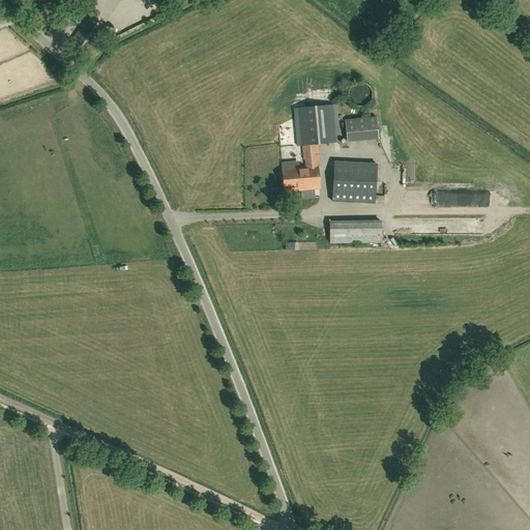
[(105,0),(104,0),(100,17),(125,22),(129,5),(105,0)]
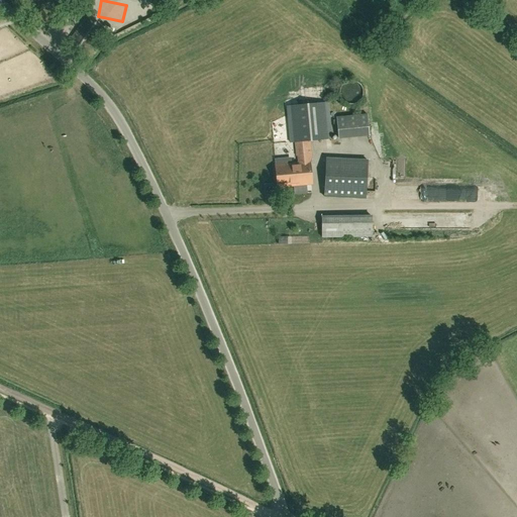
[(346,84),(341,97),(355,101),(359,88),(346,84)]
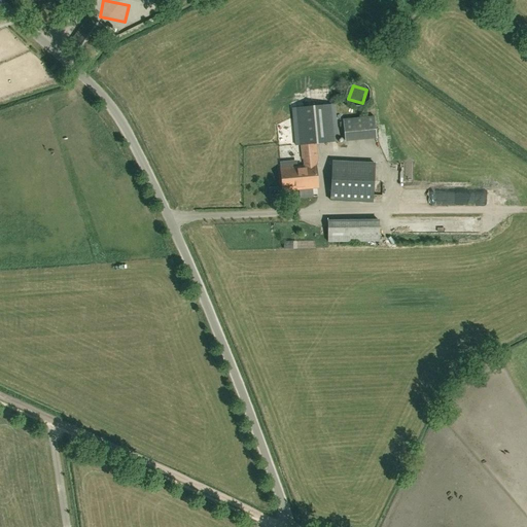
[(316,144),(338,142),(335,105),(292,108),(295,146),(302,145),(303,160),(304,160),(305,167),(280,169),(282,191),(317,188),(315,166),(315,159),(317,157),(316,144)]
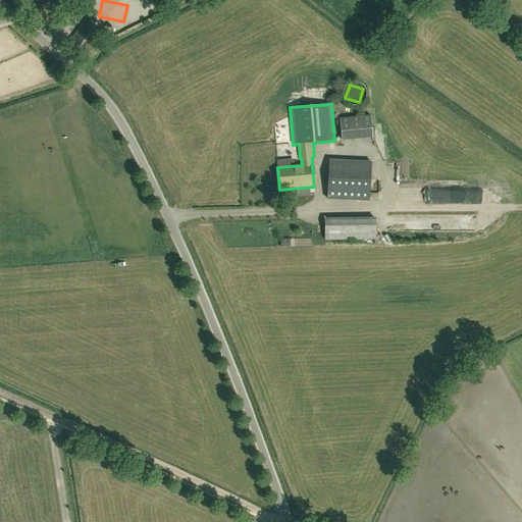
[(370,115),(340,118),(342,141),(373,138),(370,115)]
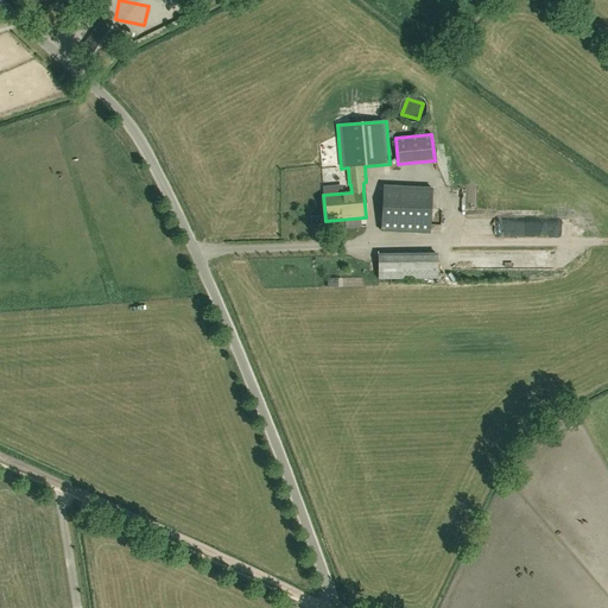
[(430,235),(431,203),(382,201),(381,232),(430,235)]
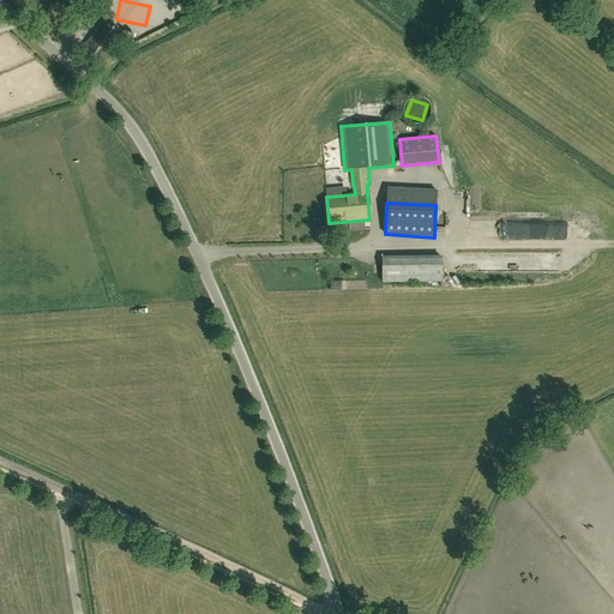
[(439,259),(381,258),(380,283),(439,283),(439,259)]
